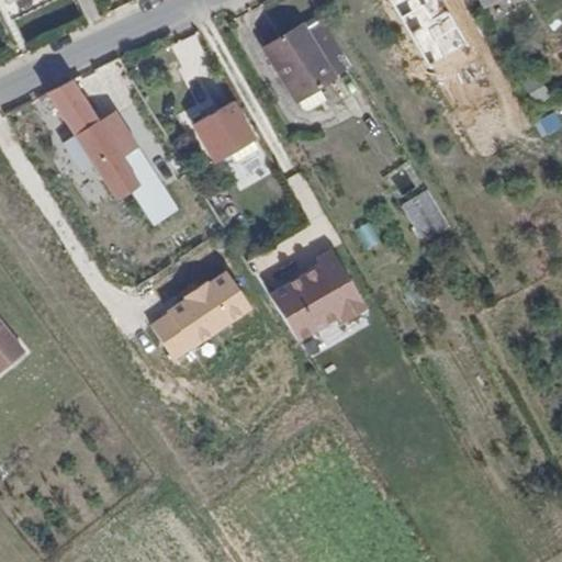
[(306,23),(336,79),(351,68),(318,14),(306,23)]
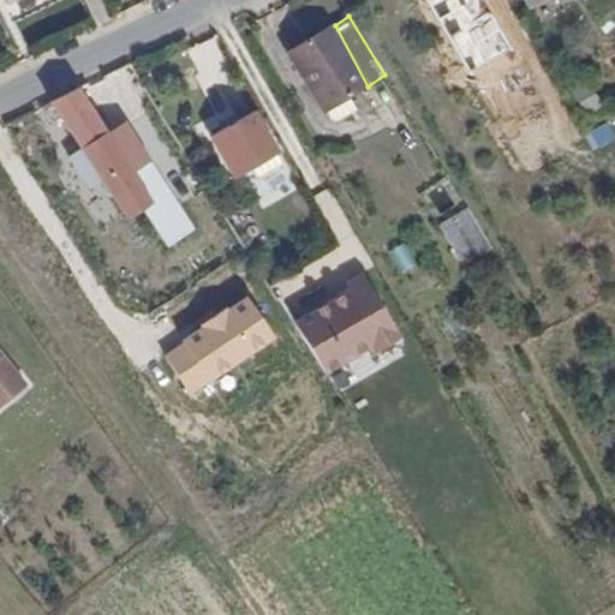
[(335,25),(288,52),(320,108),(326,105),(333,120),(357,107),(351,95),(368,87),(335,25)]
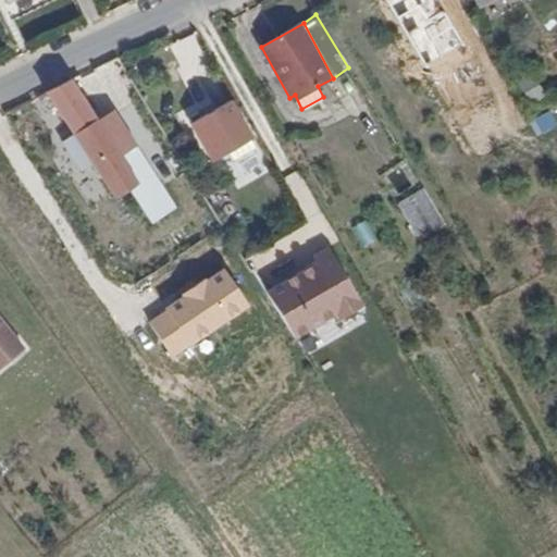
[(438,50),(424,63),(442,82),(456,67),(438,50)]
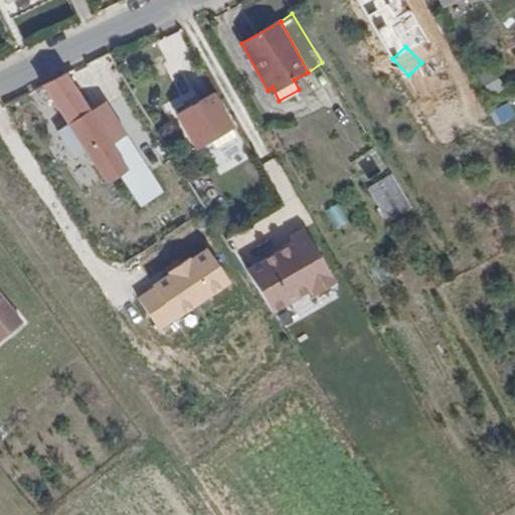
[(494,66),(480,74),(492,97),(506,89),(494,66)]
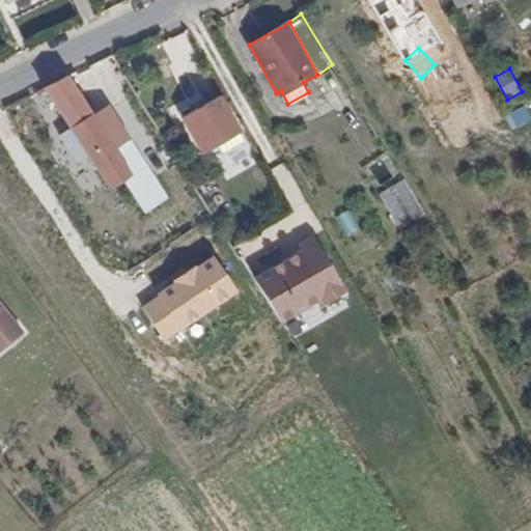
[(72,79),(43,91),(113,190),(121,179),(144,215),(170,197),(109,106),(94,115),(72,79)]
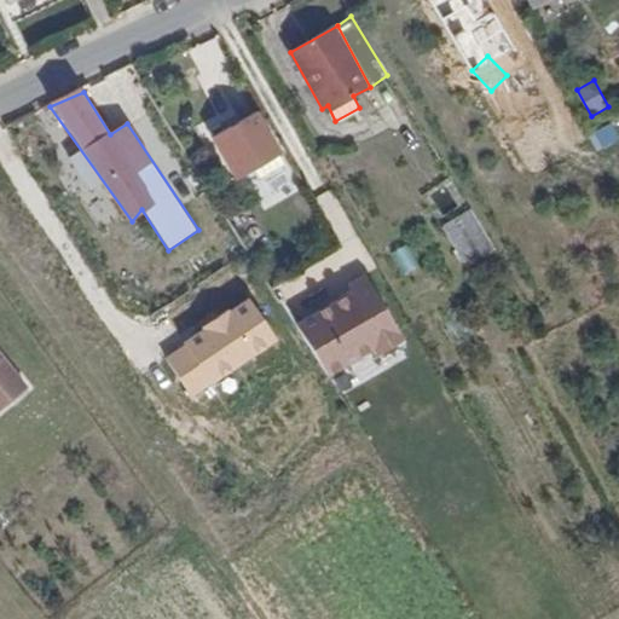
[(210,140),(235,180),(279,152),(255,113),(210,140)]
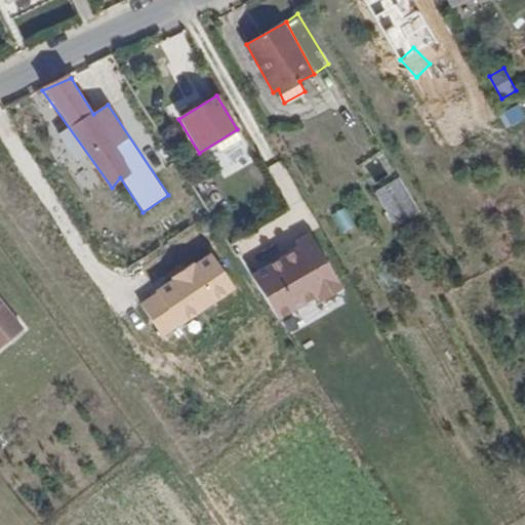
[(400,175),(374,192),(398,230),(423,213),(400,175)]
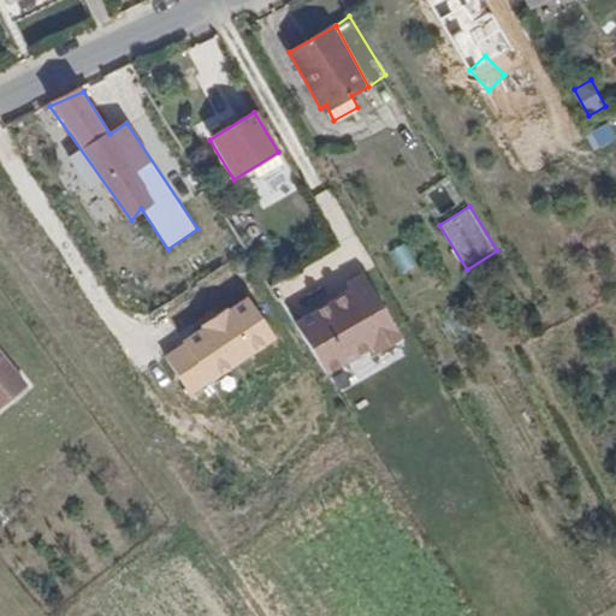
[(404,243),(389,252),(401,273),(416,265),(404,243)]
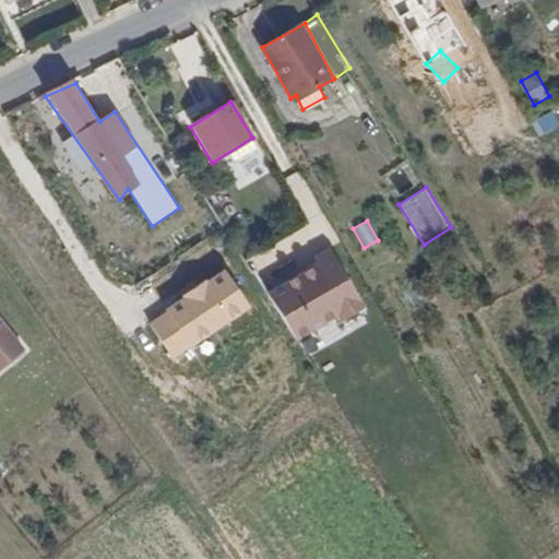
[(322,271),(280,295),(304,337),(341,317),(344,322),(369,309),(334,245),(314,256),(322,271)]
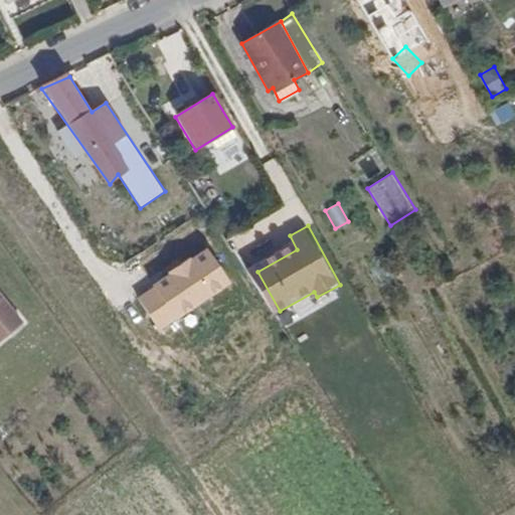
[(0,334),(23,314),(0,287),(0,334)]
